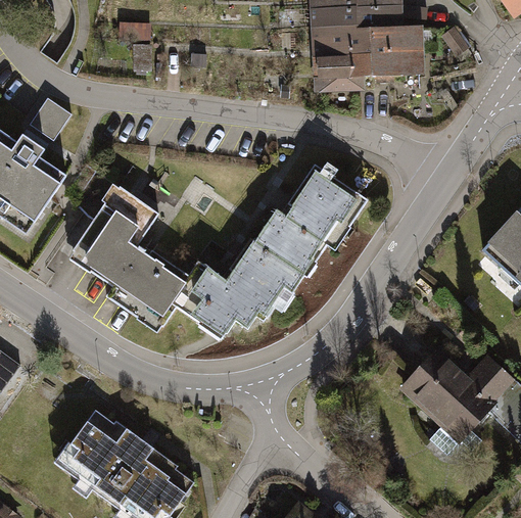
[(408,15),(428,13),(427,0),(408,2),(408,15)]
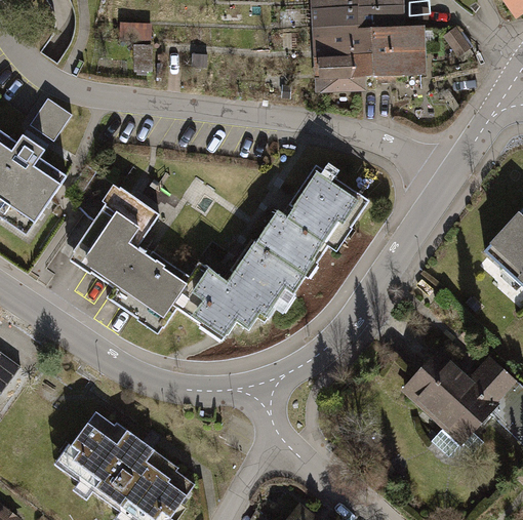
[(508,0),(517,12),(522,7),(522,0),(508,0)]
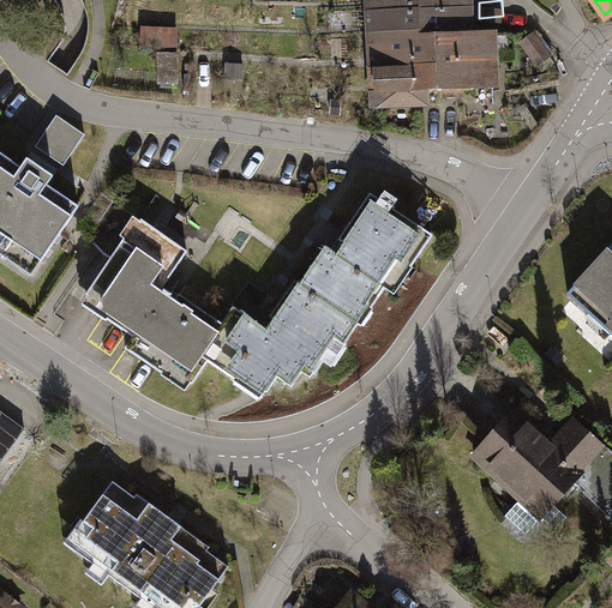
[(465,20),(465,4),(373,6),(373,26),(465,20)]
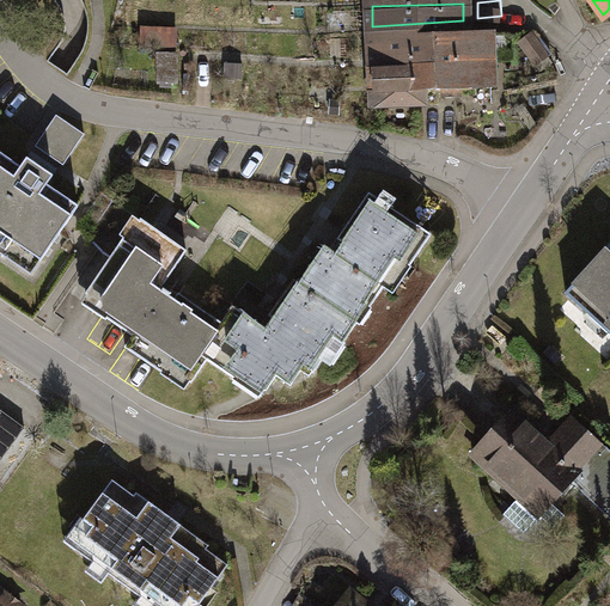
[(374,60),(433,59),(432,32),(464,30),(463,20),(372,26),(374,60)]
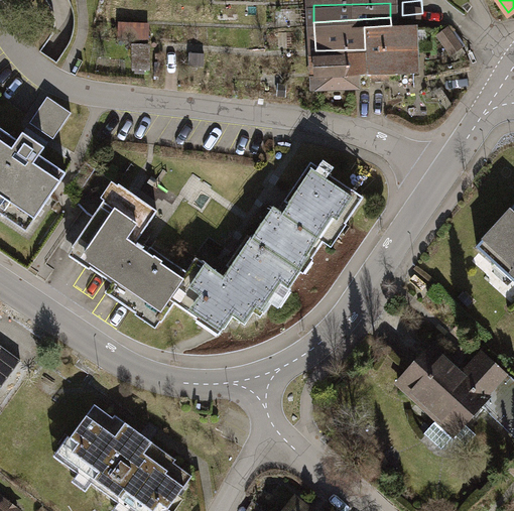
[(146,25),(117,24),(116,41),(145,42),(146,25)]
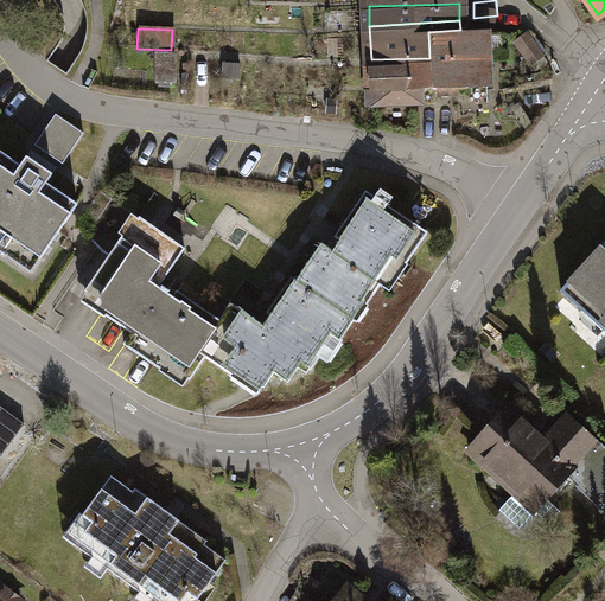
[(460,30),(428,32),(430,58),(431,83),(488,80),(484,29),(460,30)]
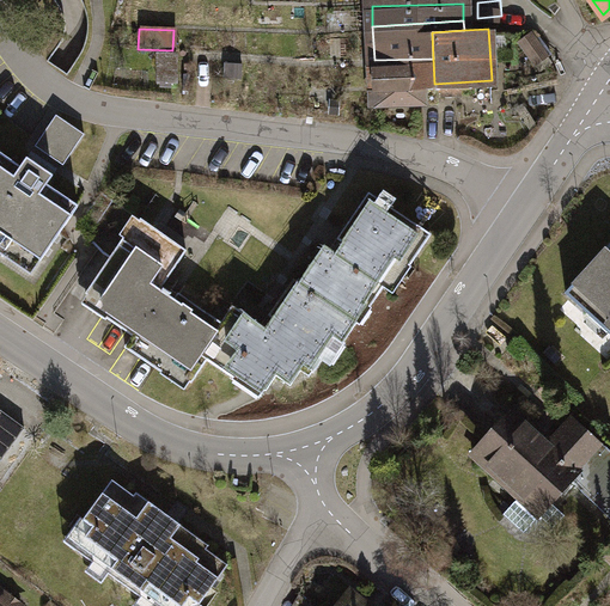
[(180,56),(156,56),(154,89),(180,89),(180,56)]
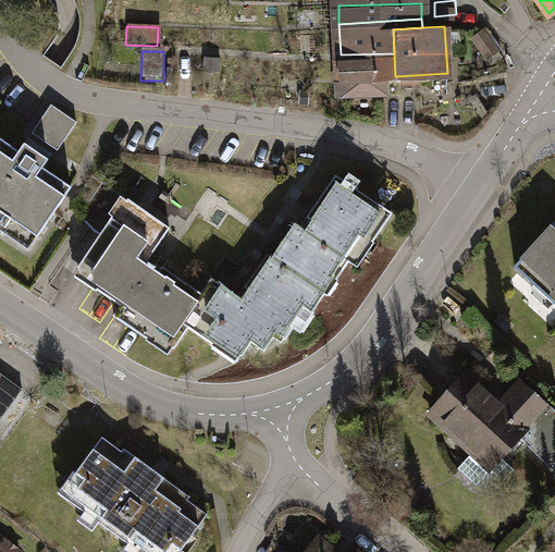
[(395,76),(394,53),(341,54),(342,93),(383,92),(383,77),(395,76)]
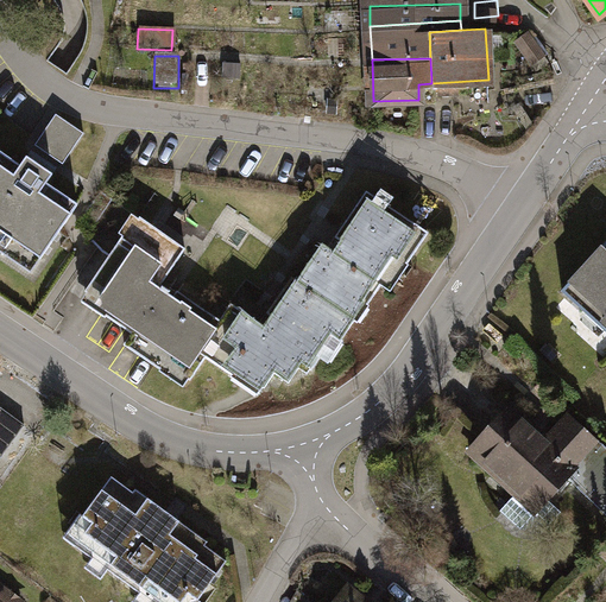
[(56,108),(35,140),(63,159),(84,126),(56,108)]
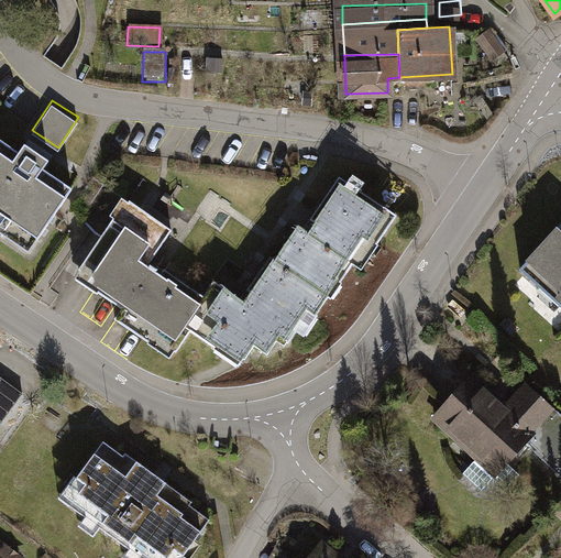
[(19,144),(0,131),(0,227),(33,250),(78,184),(50,164),(55,156),(24,135),(19,144)]
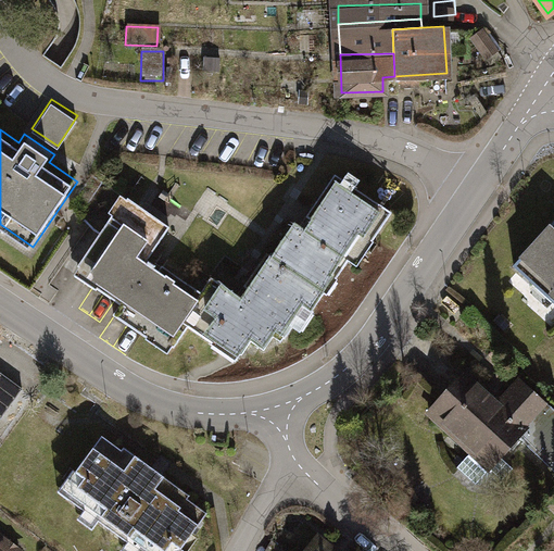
[(392,212),(332,174),(305,215),(311,220),(304,230),(290,221),(240,298),(213,279),(199,300),(142,263),(167,225),(118,193),(106,212),(111,215),(72,276),(95,291),(98,287),(173,336),(181,324),(236,359),(248,339),(262,349),(274,332),(282,337),(302,307),(307,310),(320,292),(326,296),(349,261),(356,265),(392,212)]
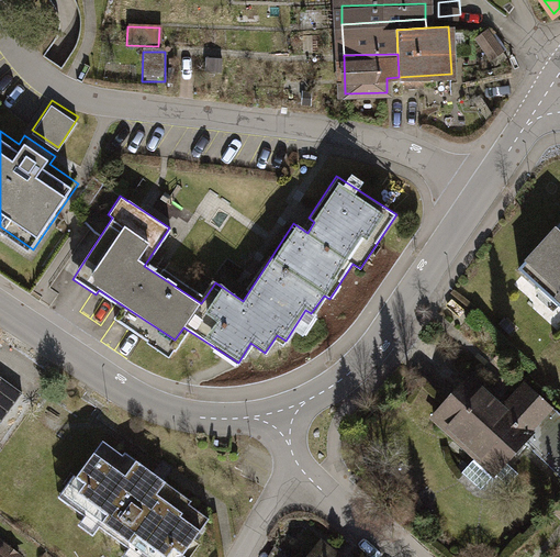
[(559,215),(512,266),(559,311),(559,215)]
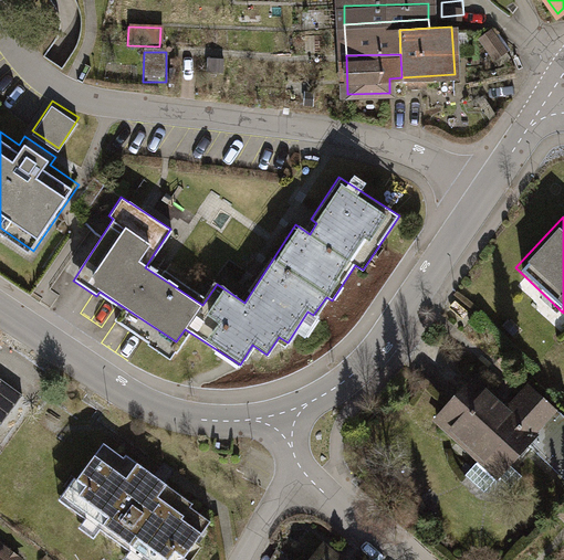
[(22,393),(0,377),(0,422),(1,423),(22,393)]
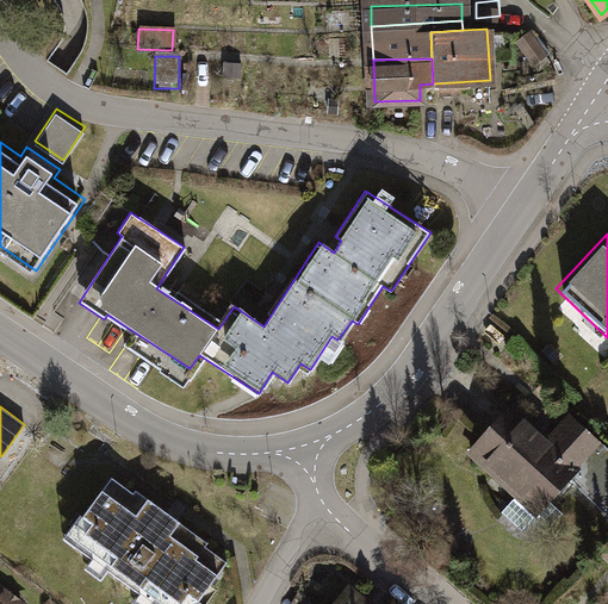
[(533,436),(501,406),(457,454),(528,520),(563,480),(601,515),(607,506),(607,454),(558,409),(533,436)]
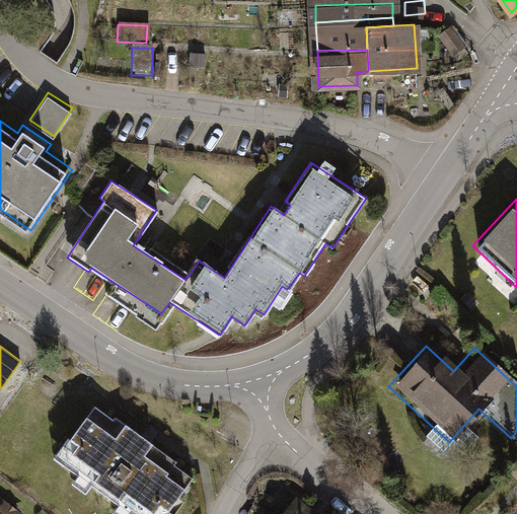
[(167,513),(194,478),(89,405),(51,458),(131,513),(167,513)]
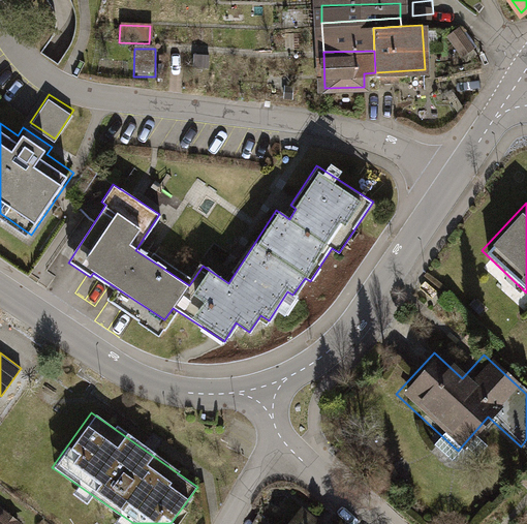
[(330,523),(297,499),(277,523),(273,523),(260,515),(252,523),(330,523)]
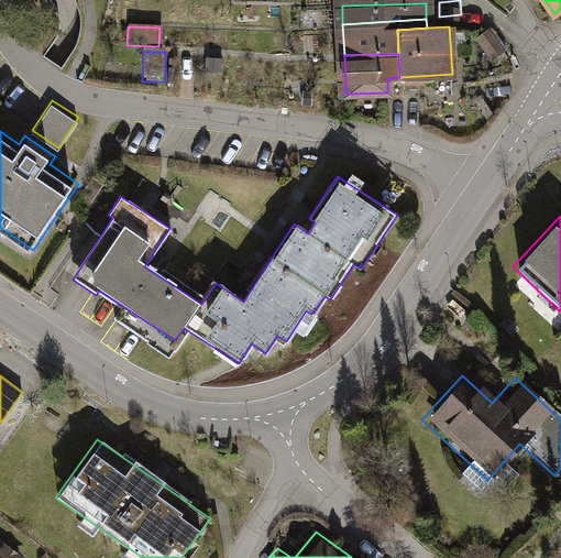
[(0,557),(20,557),(23,554),(0,536),(0,557)]
